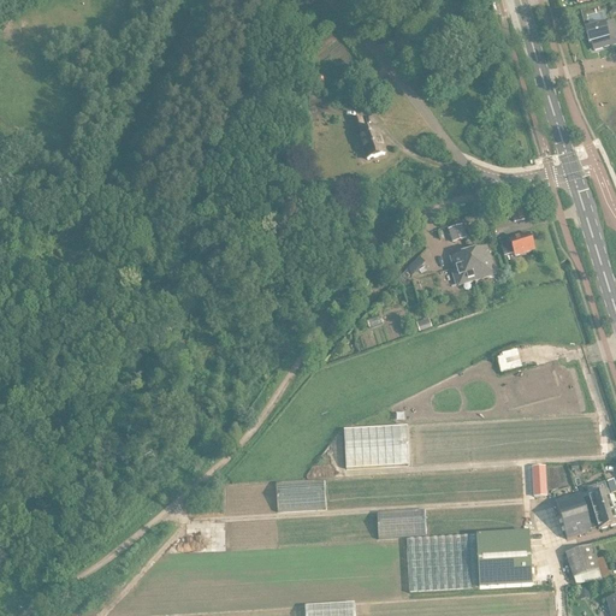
[(593,51),(610,46),(608,37),(615,35),(615,33),(612,21),(585,29),(588,42),(591,42),(593,51)]
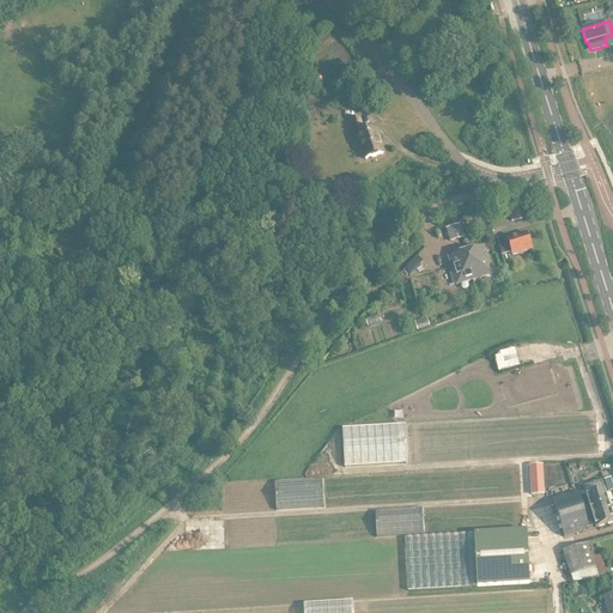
[(384,155),(375,127),(364,131),(359,116),(350,120),(364,162),(384,155)]
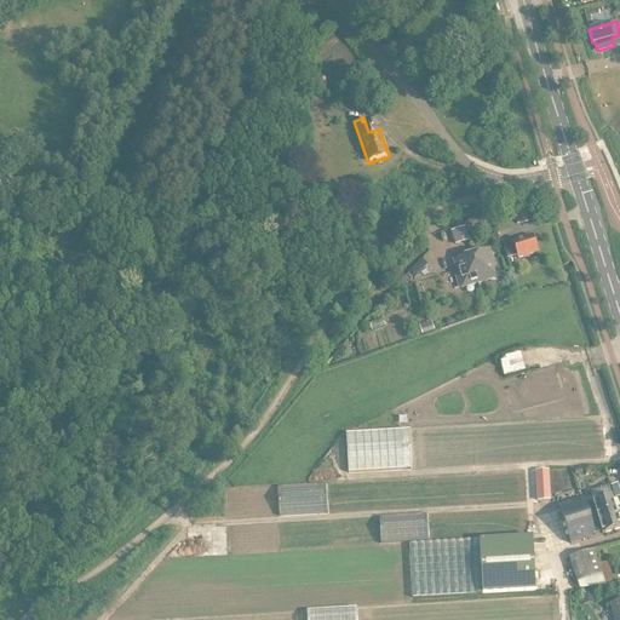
[(512,206),(517,223),(527,220),(523,204),(512,206)]
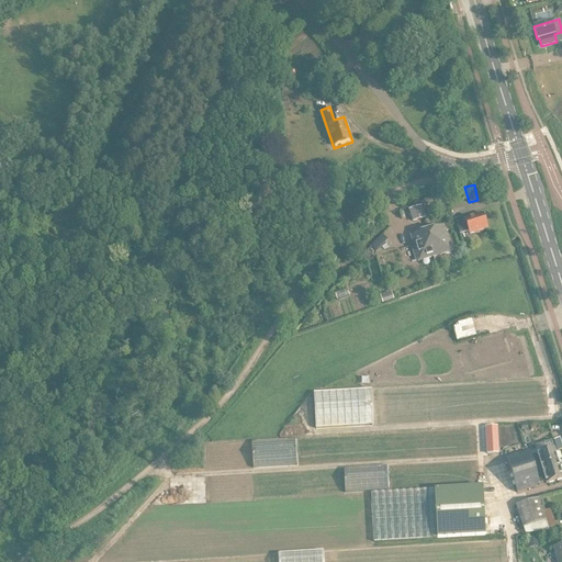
[(413,221),(423,217),(424,217),(420,206),(409,210),(413,221)]
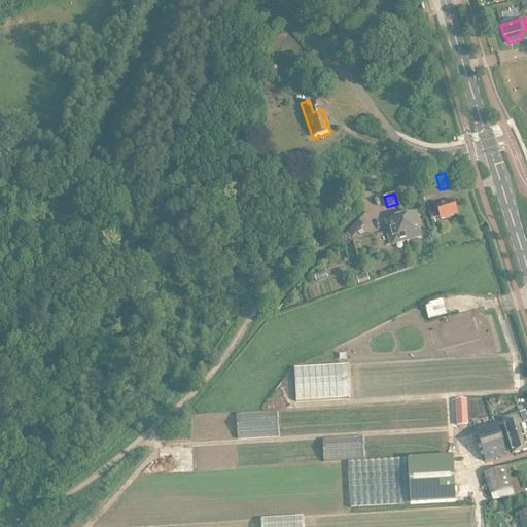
[(431,218),(438,216),(440,219),(457,214),(454,204),(455,204),(454,200),(453,201),(452,200),(435,205),(436,209),(429,212),(431,218)]
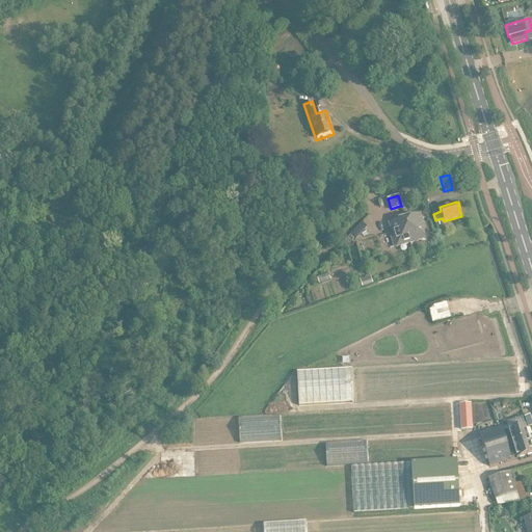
[(409,216),(404,217),(408,232),(406,232),(409,242),(427,237),(425,230),(420,213),(410,216),(410,215),(409,216)]
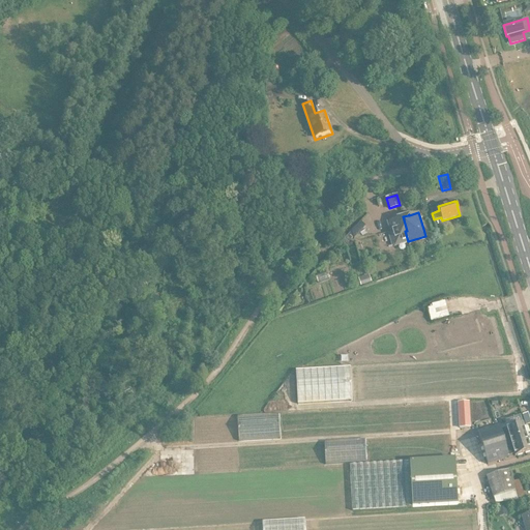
[(394,245),(408,241),(405,231),(407,231),(403,216),(398,218),(396,218),(387,222),(389,231),(388,232),(391,245),(393,244),(394,245)]
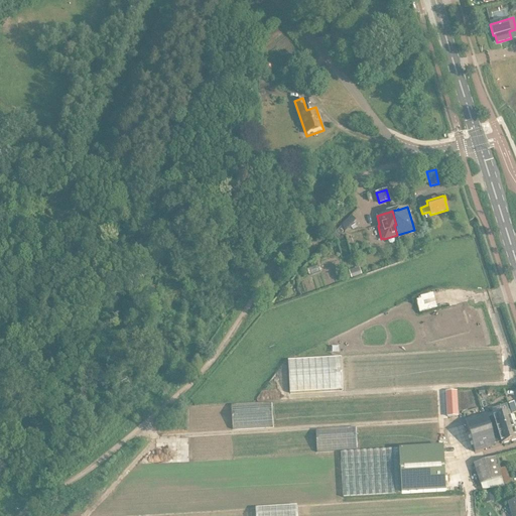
[(359,268),(349,271),(351,278),(361,274),(359,268)]
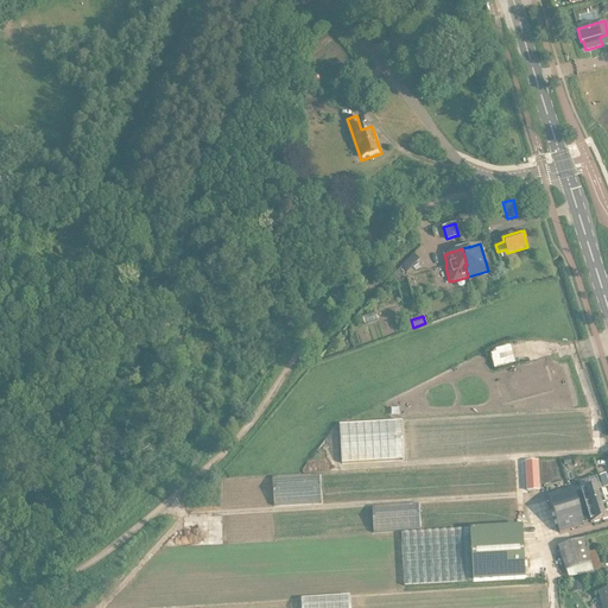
[(494,367),(515,362),(511,344),(491,350),(494,367)]
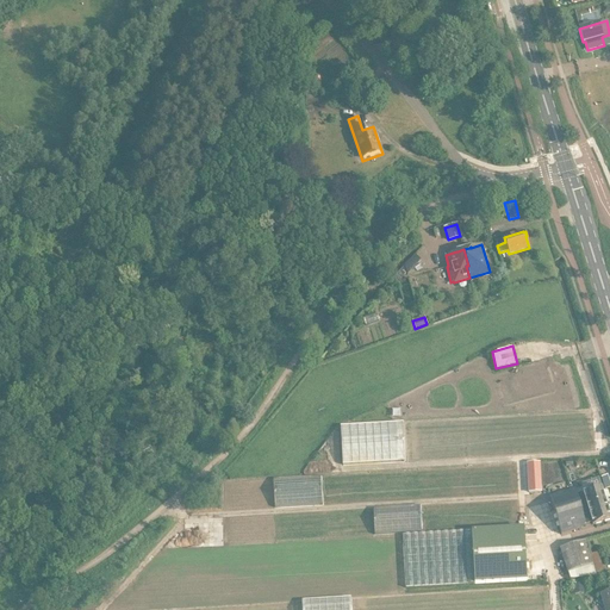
[(274,477),(275,506),(322,505),(321,475),(274,477)]
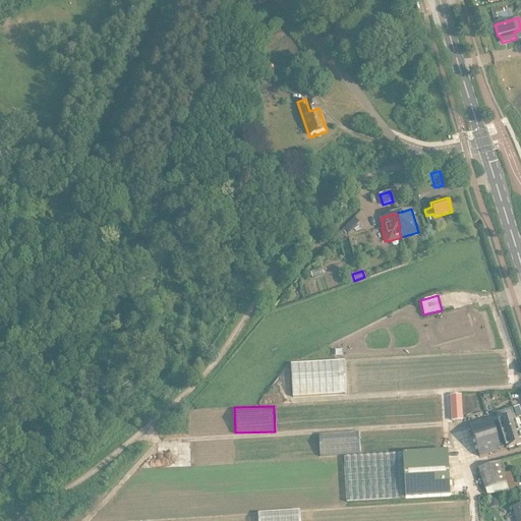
[(515,419),(514,415),(491,422),(496,433),(519,426),(516,419),(515,419)]
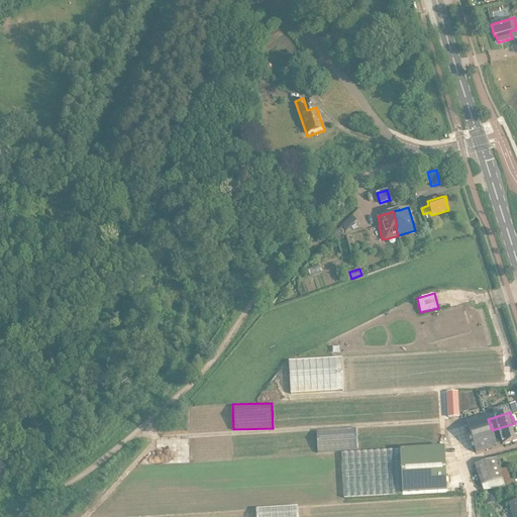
[(496,444),(495,441),(492,430),(488,419),(487,415),(466,421),(475,452),(497,446),(496,444)]
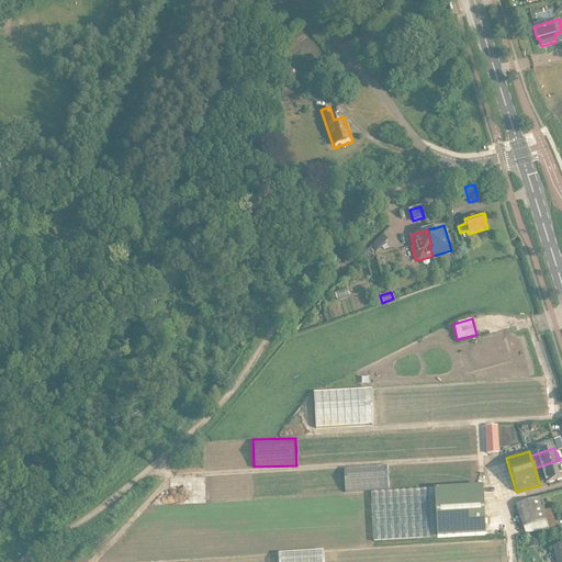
[(546,483),(561,478),(561,473),(561,469),(561,468),(560,460),(535,468),(538,480),(544,479),(546,483)]
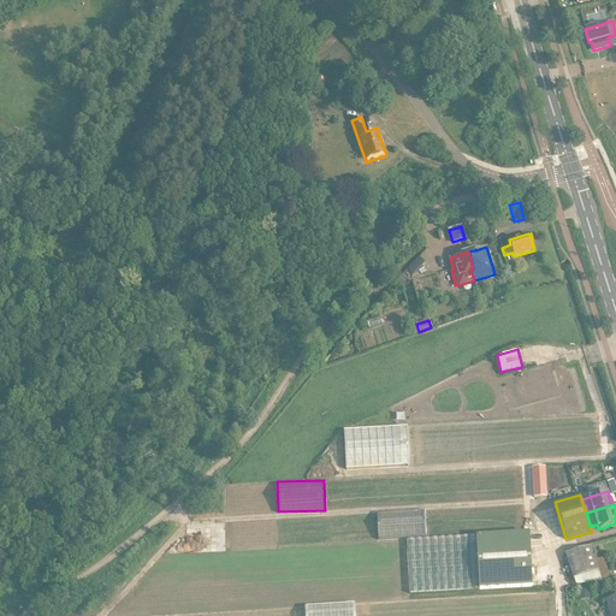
[(472,590),(533,585),(529,533),(523,533),(468,537),(472,590)]
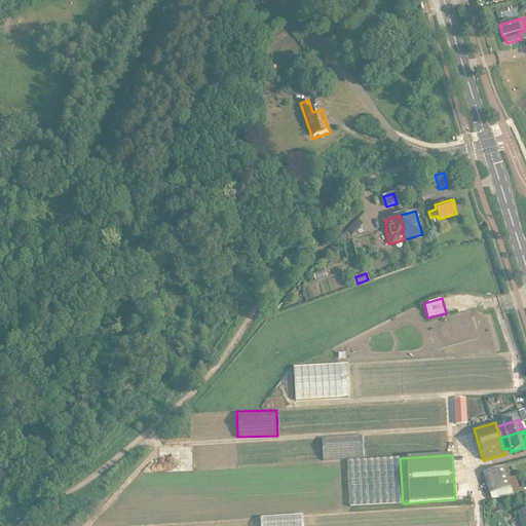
[(491,499),(512,493),(503,466),(483,473),(491,499)]
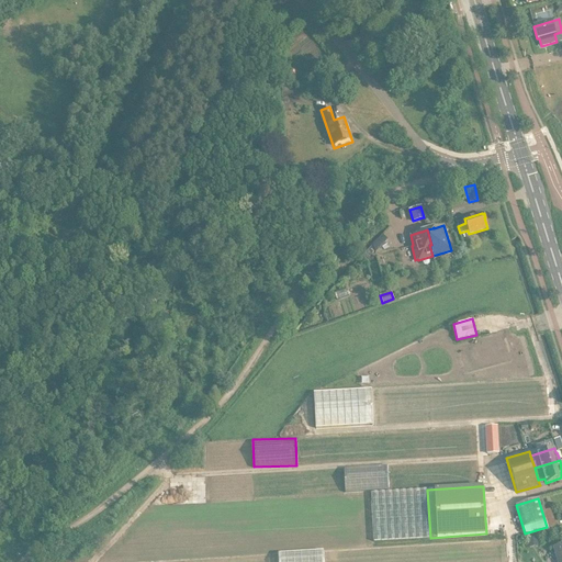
[(537,534),(528,535),(529,547),(538,546),(537,534)]
